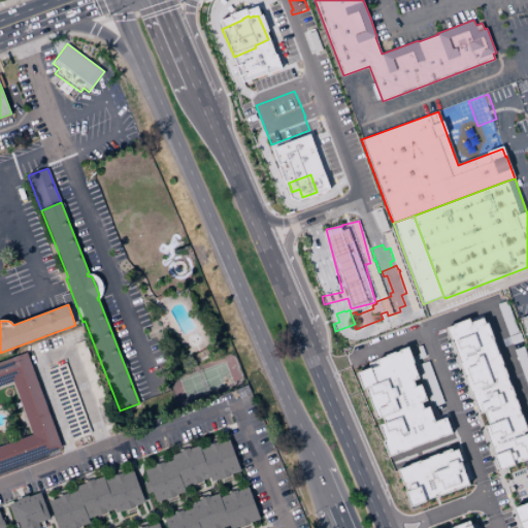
[(527,343),(527,315),(519,319),(527,343)]
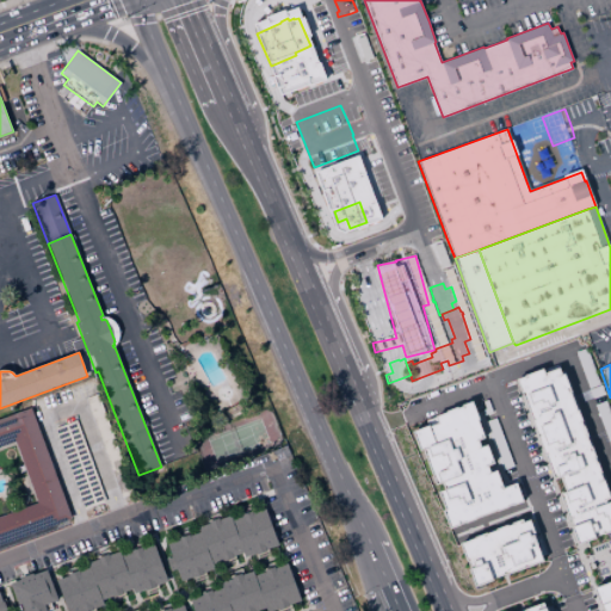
[(610,500),(608,503),(563,366),(543,372),(542,370),(517,378),(550,480),(559,477),(563,492),(559,493),(575,542),(610,530),(610,500)]
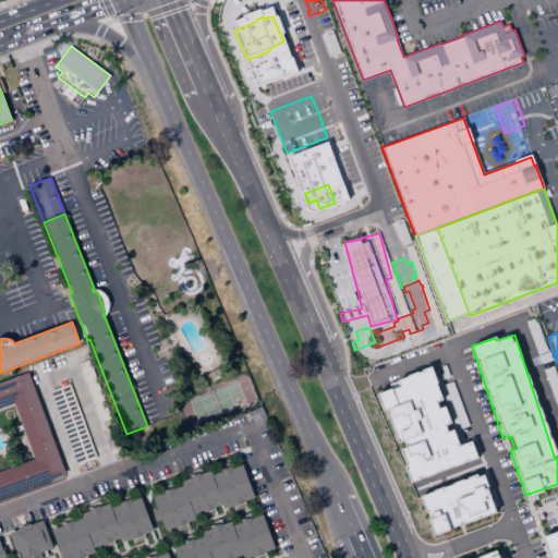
[(77,364),(88,360),(122,450),(110,455),(77,364)]
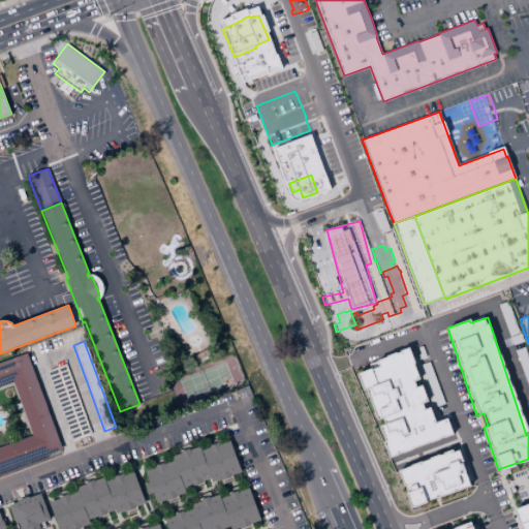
[(387,456),(453,436),(446,418),(434,423),(429,405),(428,405),(421,382),(419,382),(409,348),(375,360),(377,367),(359,372),(374,424),(377,423),(387,456)]
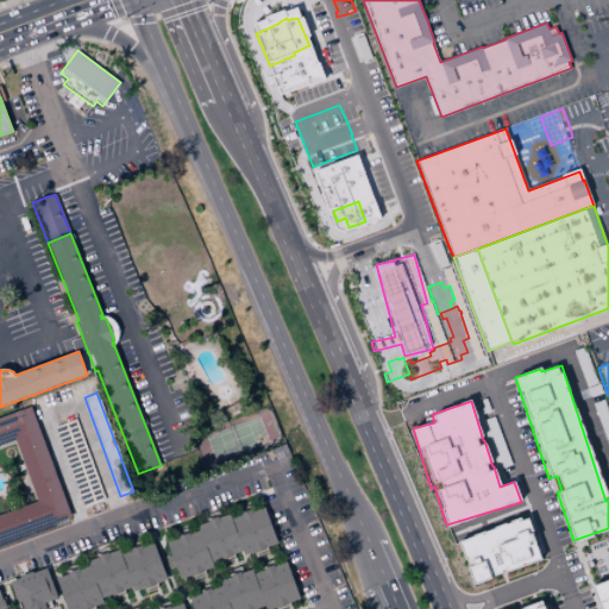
[(0,418),(31,407),(71,518),(0,542),(0,418)]
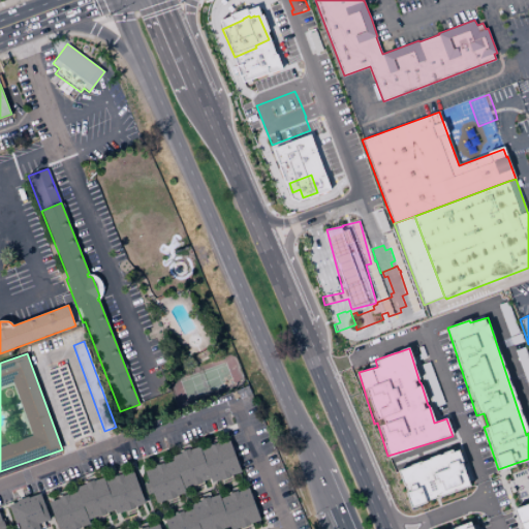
[(47,371),(65,364),(92,434),(72,441),(47,371)]
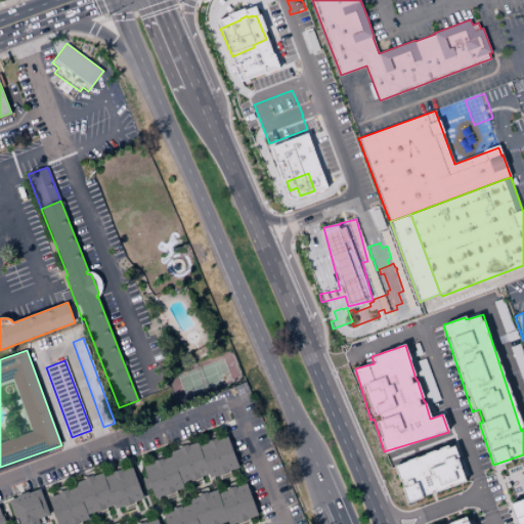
[(200,446),(208,443),(208,442),(216,439),(217,440),(227,436),(238,467),(230,470),(231,473),(220,477),(219,474),(210,478),(208,473),(204,461),(205,461),(200,446)]
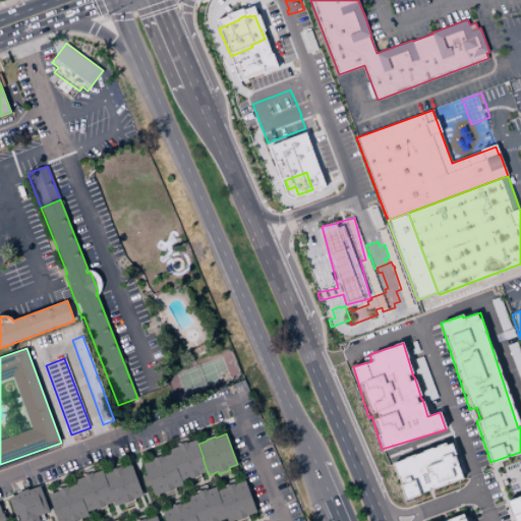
[(170,454),(169,451),(179,447),(178,445),(186,442),(187,444),(196,440),(198,444),(204,458),(203,458),(207,470),(198,473),(199,475),(190,478),(190,477),(181,480),(177,468),(176,469),(170,454)]
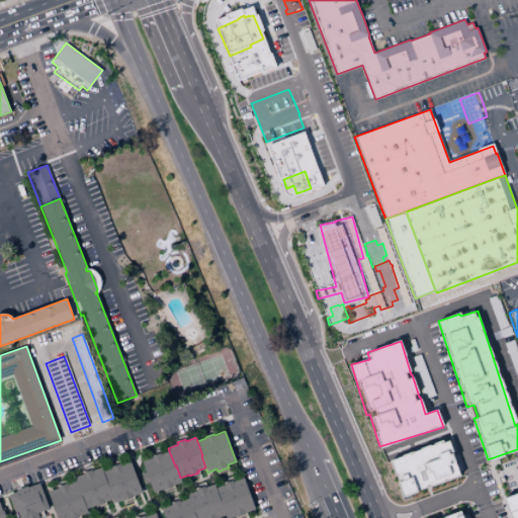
[(389,458),(401,496),(459,478),(448,440),(389,458)]
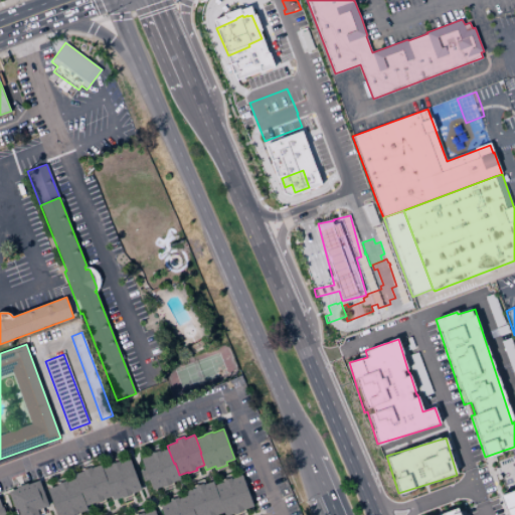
[(153,489),(141,459),(152,455),(151,453),(160,450),(160,452),(168,449),(174,464),(175,463),(179,475),(181,479),(171,482),(172,484),(164,487),(163,485),(153,489)]
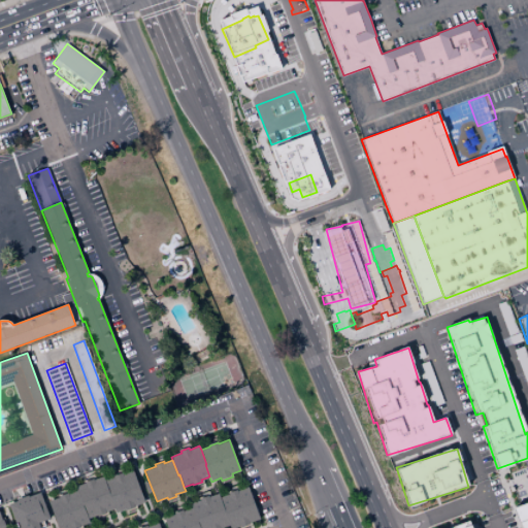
[(105,480),(113,476),(113,475),(122,472),(123,473),(133,469),(144,501),(134,505),(135,507),(126,510),(125,508),(116,513),(114,508),(109,494),(110,494),(105,480)]
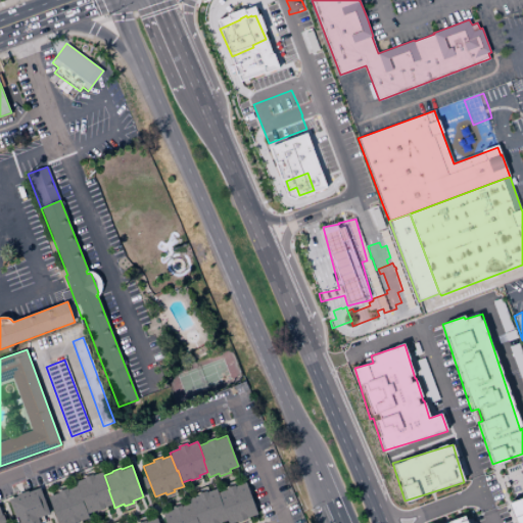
[(77,486),(75,481),(85,478),(84,476),(92,473),(93,475),(102,471),(104,475),(109,489),(108,489),(113,504),(104,507),(105,508),(96,511),(96,510),(87,513),(83,500),(82,500),(77,486)]
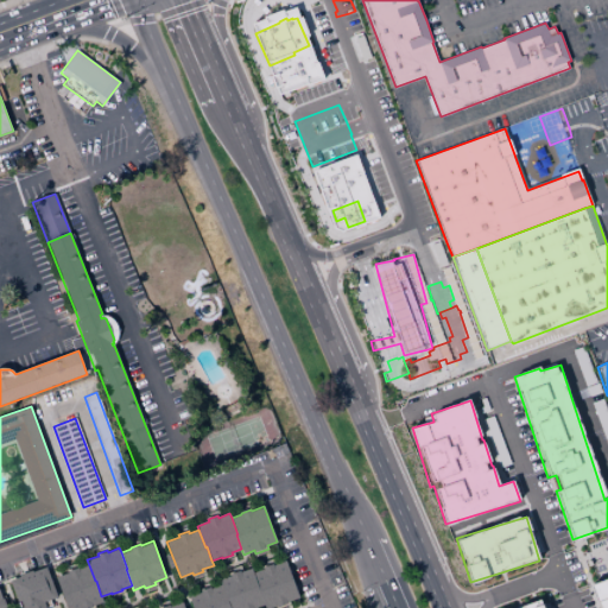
[(253,572),(264,568),(263,567),(273,563),(273,565),(286,561),(299,596),(286,601),(287,603),(278,607),(277,606),(270,607),(265,607),(264,605),(258,588),(259,588),(253,572)]
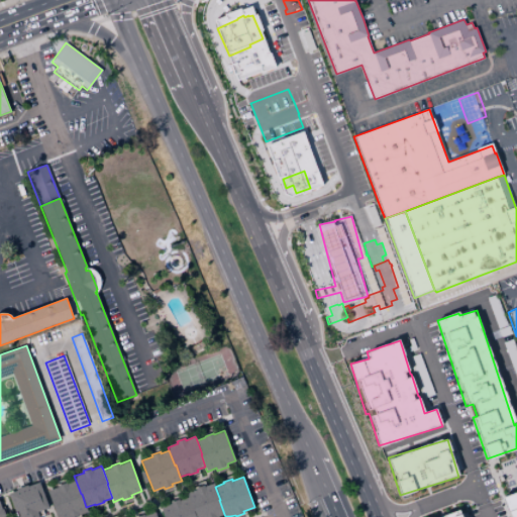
[(57,516),(47,491),(59,487),(58,485),(66,482),(67,484),(76,481),(81,494),(82,494),(86,507),(88,511),(78,514),(79,516),(76,516),(57,516)]
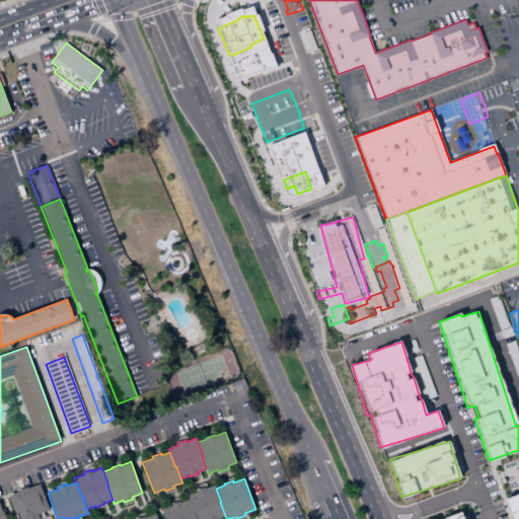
[(8,495),(40,484),(49,509),(38,513),(40,518),(16,518),(8,495)]
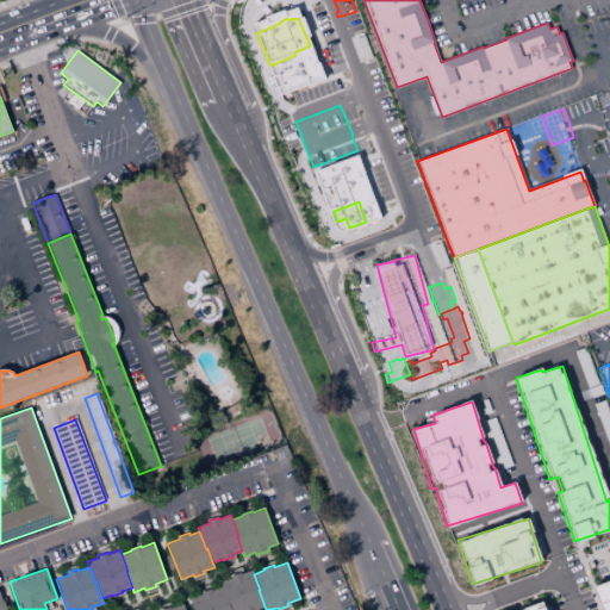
[(222,586),(221,582),(231,577),(231,576),(241,572),(242,573),(253,570),(254,574),(260,590),(259,590),(265,607),(255,609),(231,609),(229,602),(228,603),(222,586)]
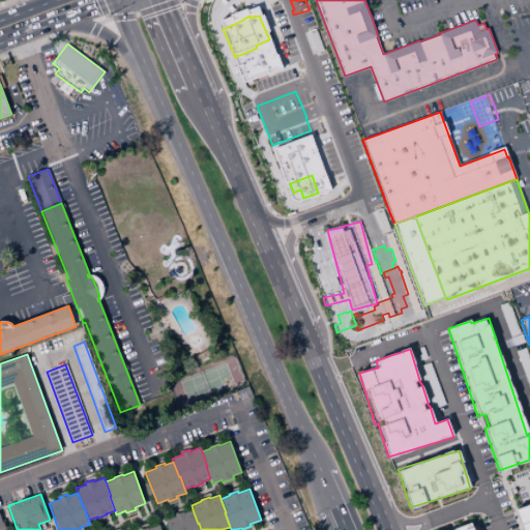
[(529,529),(529,505),(529,506),(528,505),(514,510),(522,529),(529,529)]
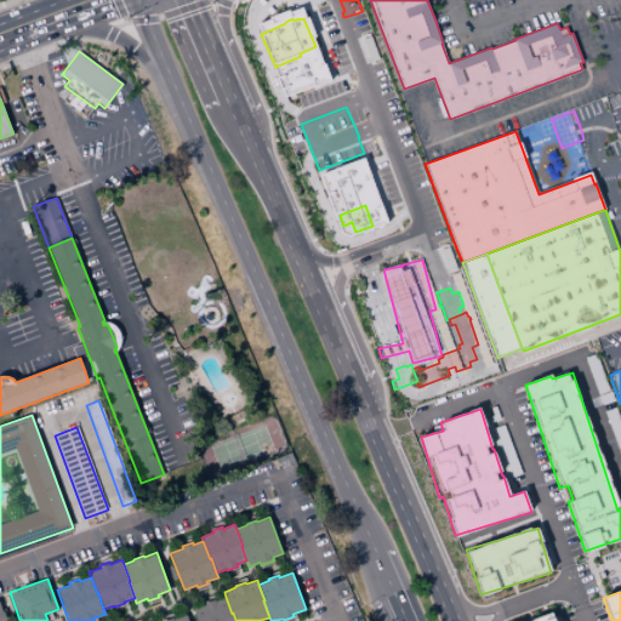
[(197,620),(193,609),(205,604),(205,603),(215,599),(216,600),(226,597),(232,614),(233,613),(235,620),(197,620)]
